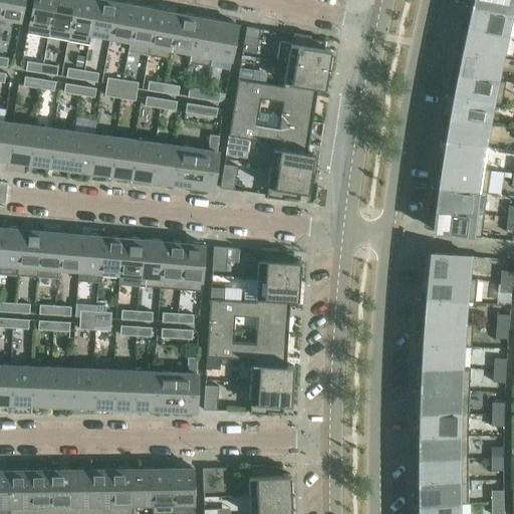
[(21,21),(24,0),(2,0),(0,15),(0,16),(0,17),(21,21)]
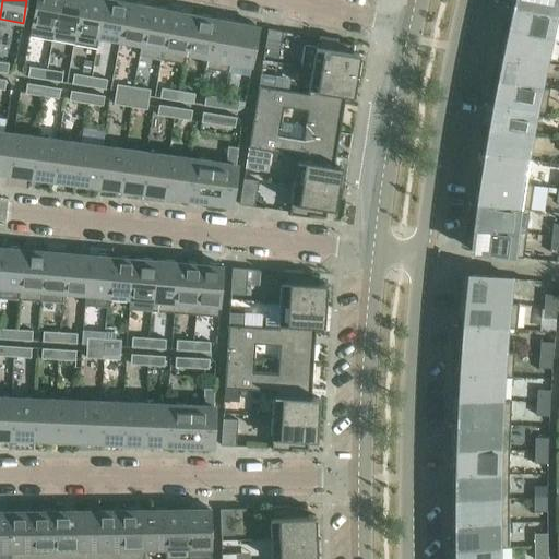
[(35,0),(30,35),(52,39),(59,0),(35,0)]
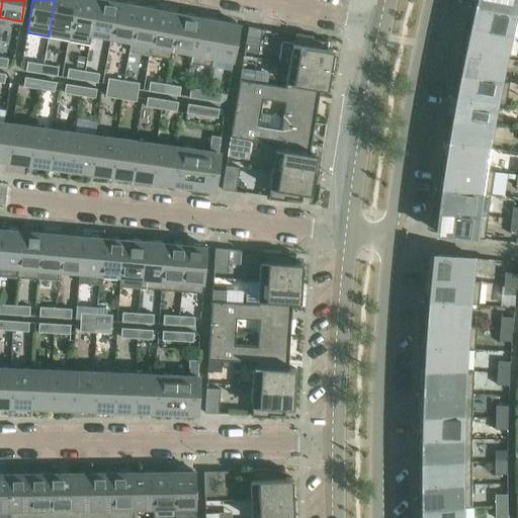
[(55,0),(49,36),(69,40),(75,0),(55,0)]
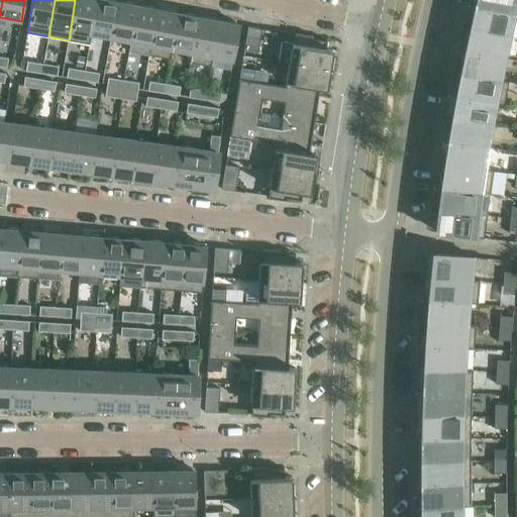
[(89,44),(91,34),(90,34),(96,0),(75,0),(69,40),(89,44)]
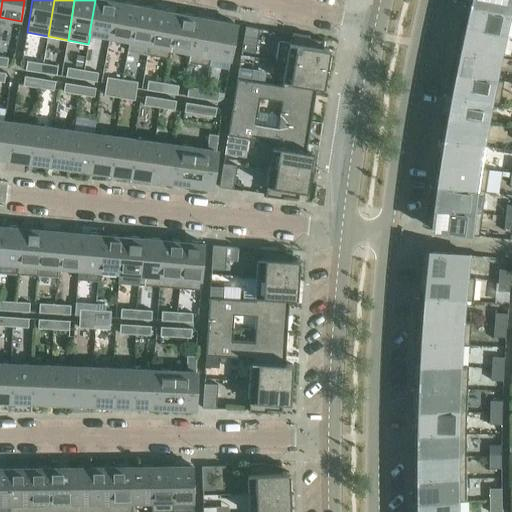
[(105,0),(95,0),(89,34),(90,34),(110,37),(116,2),(105,0)]
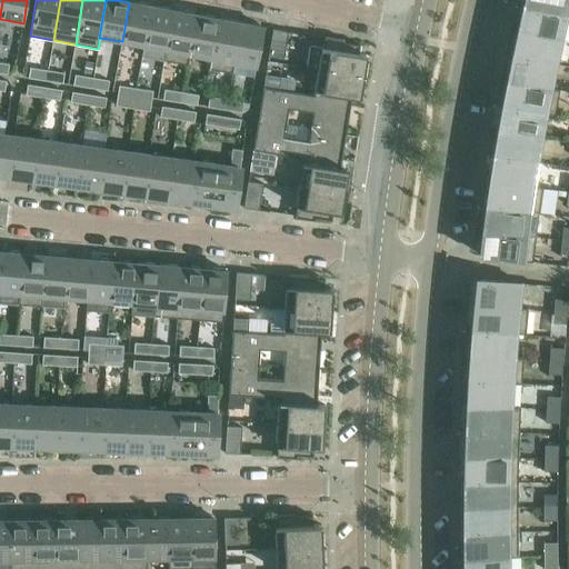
[(568,17),(568,0),(523,0),(523,5),(522,5),(521,6),(567,16),(567,17),(568,17)]
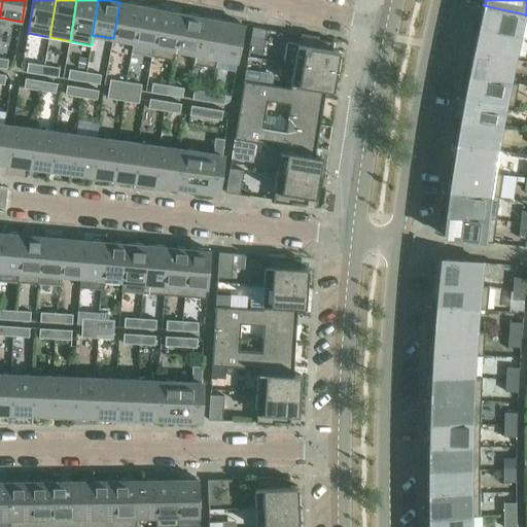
[(119,2),(113,38),(134,42),(140,6),(119,2)]
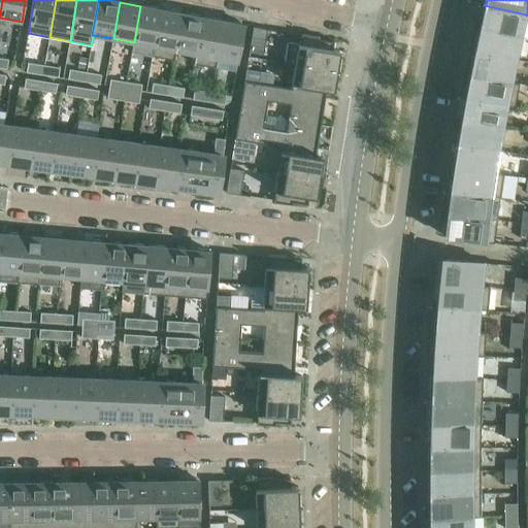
[(521,37),(526,15),(526,14),(484,5),(484,6),(485,6),(481,28),(521,37)]
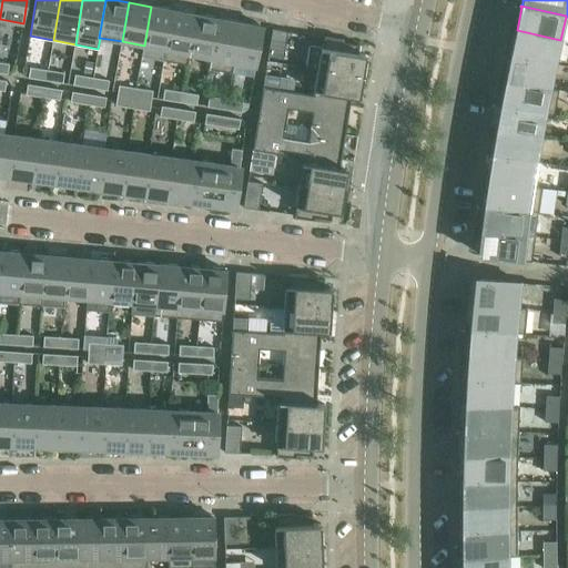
[(151,7),(144,46),(142,57),(164,61),(173,10),(151,7)]
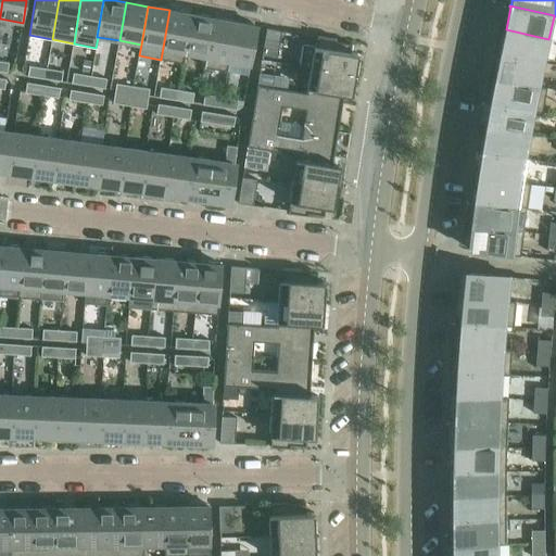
[(184,64),(185,53),(185,52),(191,14),(169,10),(161,60),(184,64)]
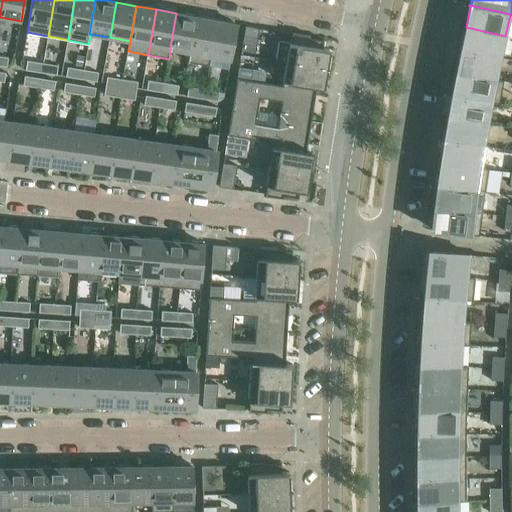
[(170,48),(170,49),(189,52),(190,52),(196,17),(176,13),(170,48)]
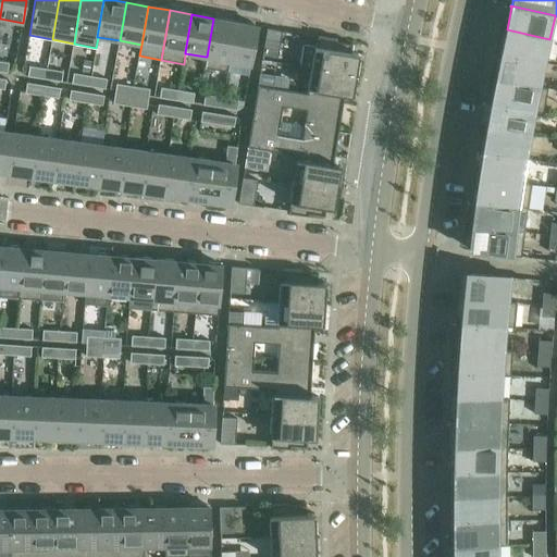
[(203,67),(227,72),(230,61),(229,61),(235,23),(213,19),(207,57),(206,57),(203,67)]
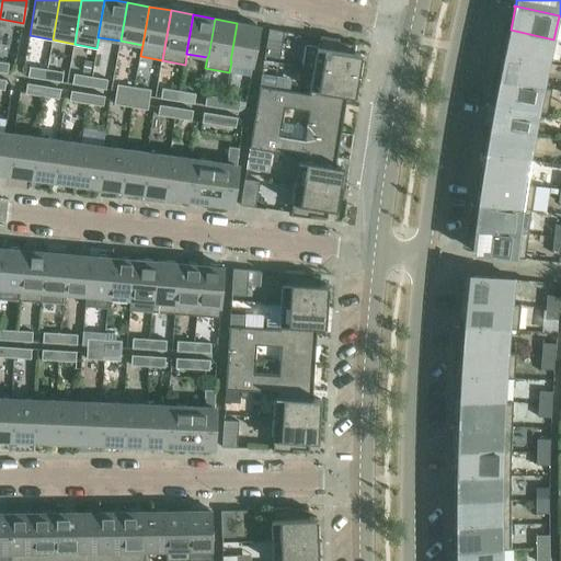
[(231,61),(229,72),(251,77),(253,66),(260,27),(237,23),(230,61),(231,61)]
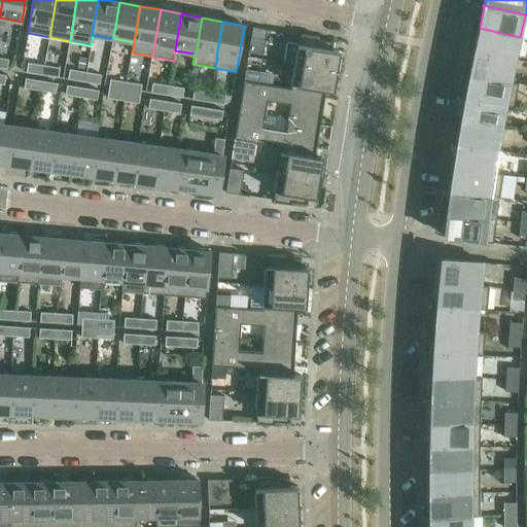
[(252,27),(248,51),(262,55),(267,30),(252,27)]
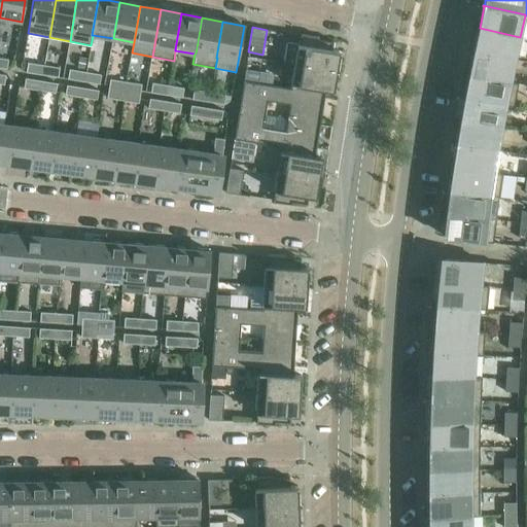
[(515,60),(520,37),(480,28),(475,50),(473,49),(473,50),(515,60)]
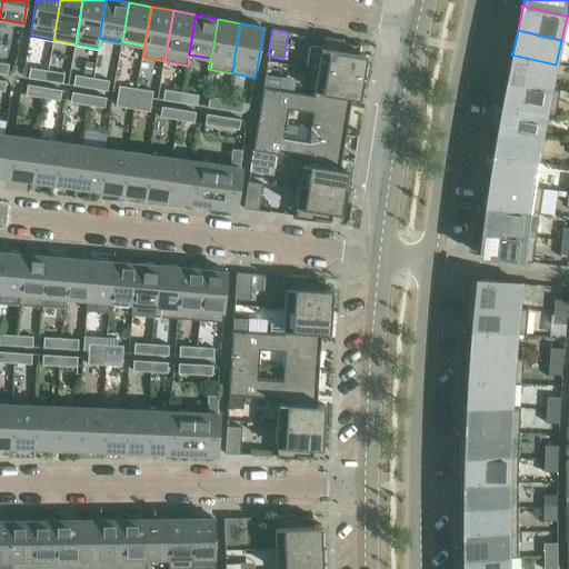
[(325,39),(322,48),(310,46),(307,69),(318,70),(363,77),(368,56),(359,53),(360,46),(325,39)]
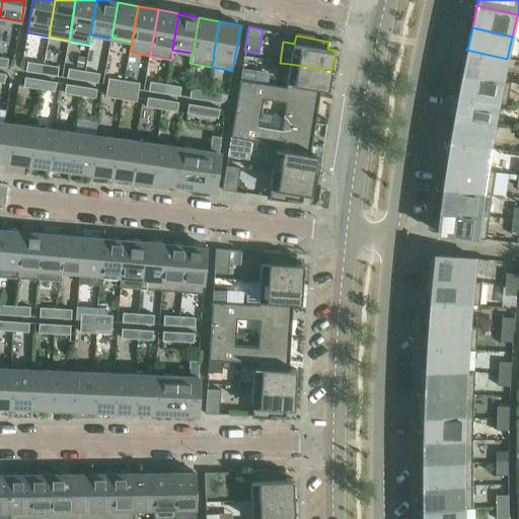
[(503,81),(503,80),(507,59),(466,50),(465,52),(467,52),(462,73),(503,81)]
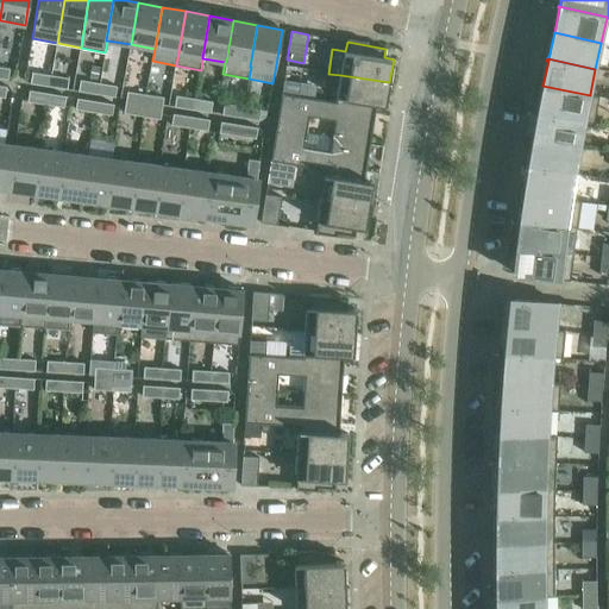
[(32,73),(30,83),(49,87),(50,75),(32,73)]
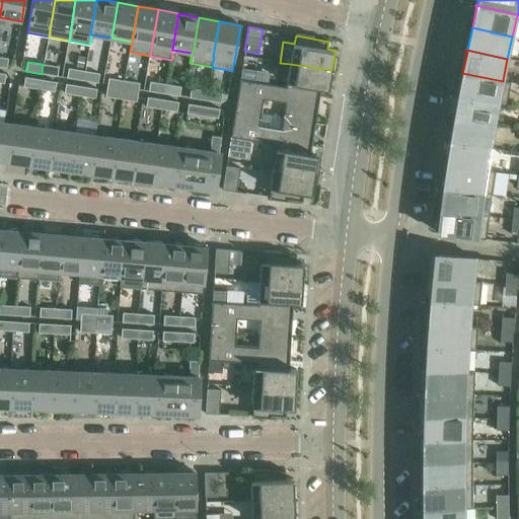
[(57,76),(59,67),(43,64),(42,74),(57,76)]
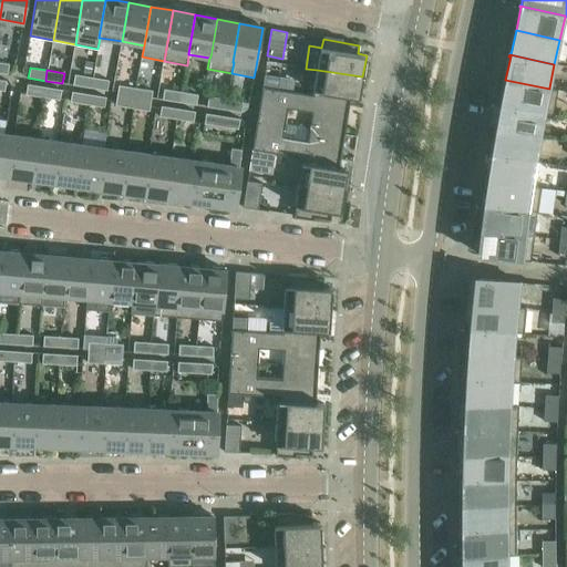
[(317,70),(312,95),(313,95),(312,99),(349,105),(350,98),(359,99),(362,76),(317,70)]
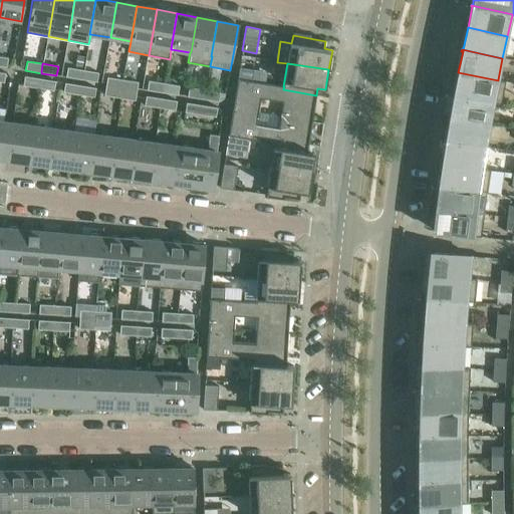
[(67,67),(66,77),(81,79),(83,70),(67,67)]
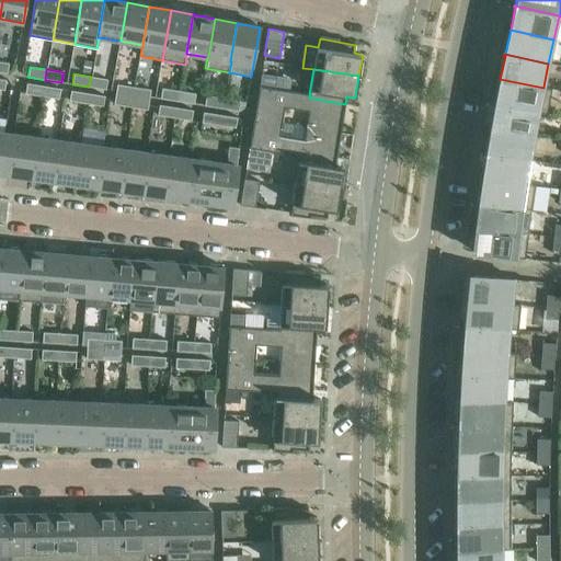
[(275,89),(276,76),(262,73),(260,86),(275,89)]
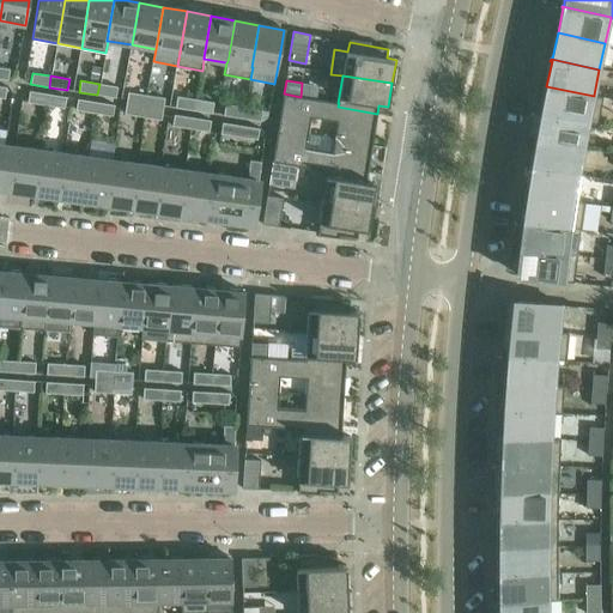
[(115,98),(117,86),(99,84),(97,95),(115,98)]
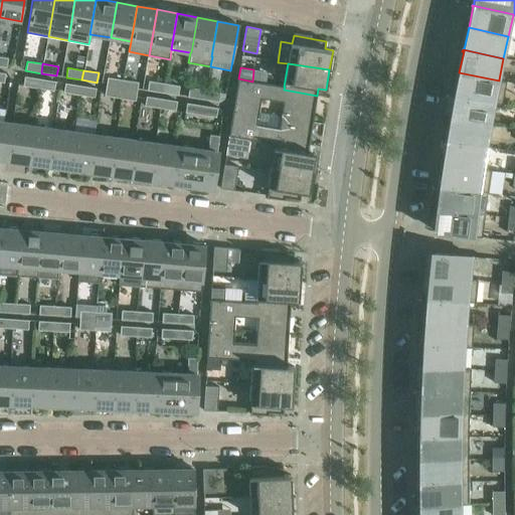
[(502,105),(507,81),(499,79),(499,80),(459,72),(455,94),(454,94),(454,95),(494,103),(494,104),(502,105)]
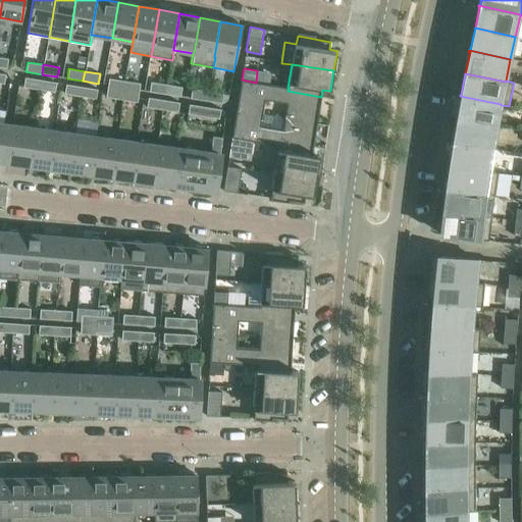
[(24,77),(23,87),(39,90),(41,80),(24,77)]
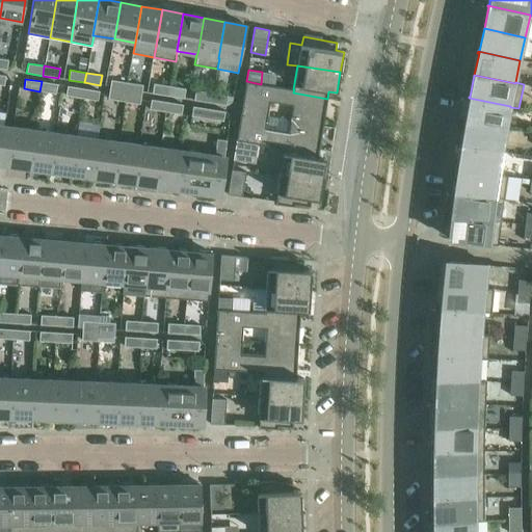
[(111,80),(109,89),(126,91),(127,82),(111,80)]
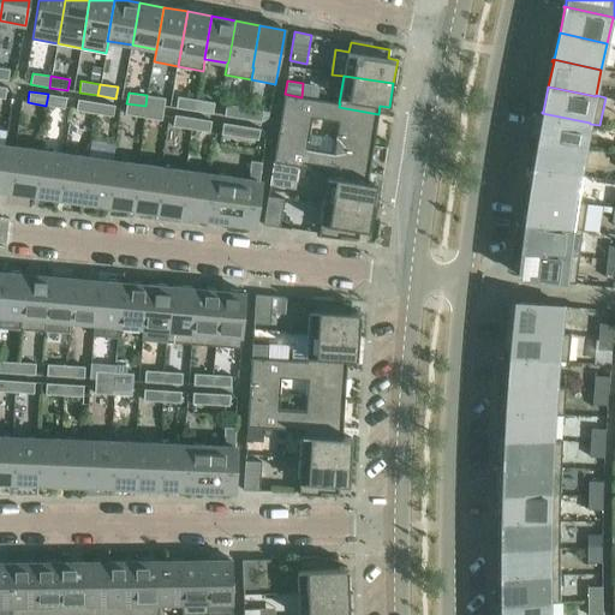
[(65,108),(66,97),(48,94),(46,106),(65,108)]
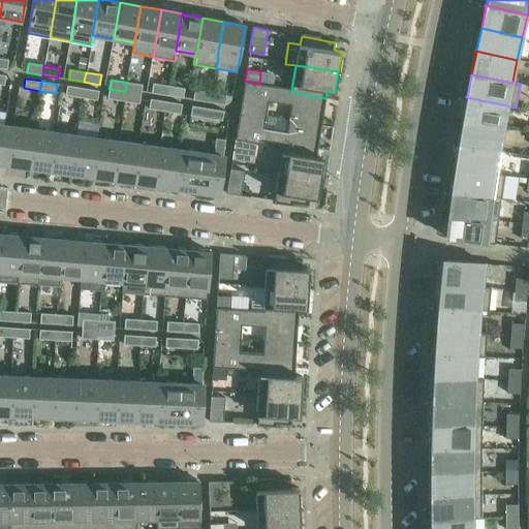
[(292,89),(291,89),(259,84),(245,81),(240,111),(267,115),(269,101),(291,104),(288,118),(321,124),(325,98),(291,92),(292,89)]
